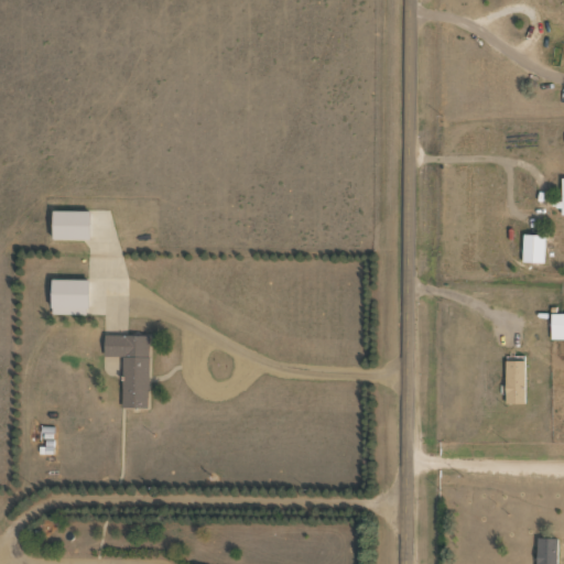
[(522,266),(545,266),(545,236),(522,236),(522,266)]
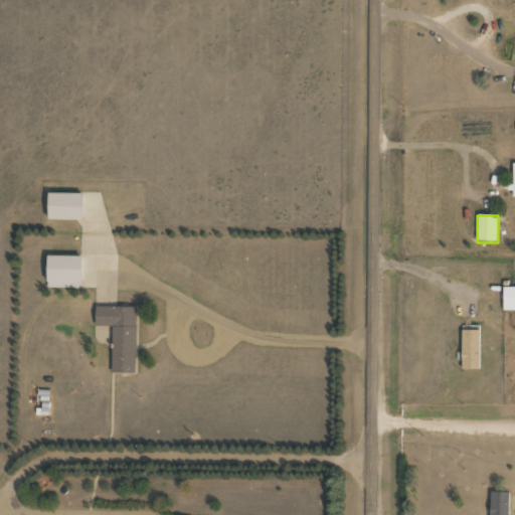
[(47,255),(47,288),(82,288),(82,255),(47,255)]
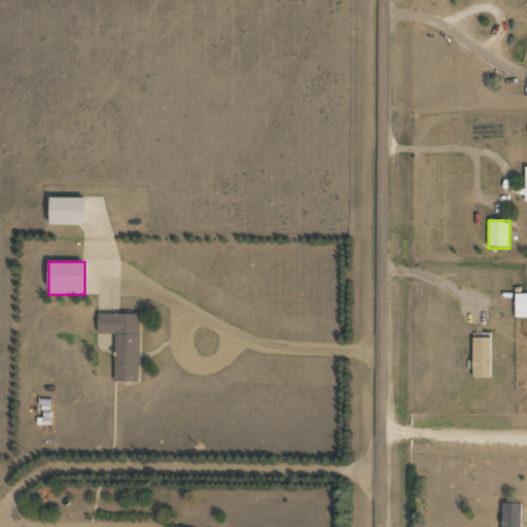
[(526,318),(526,293),(516,294),(516,318),(526,318)]
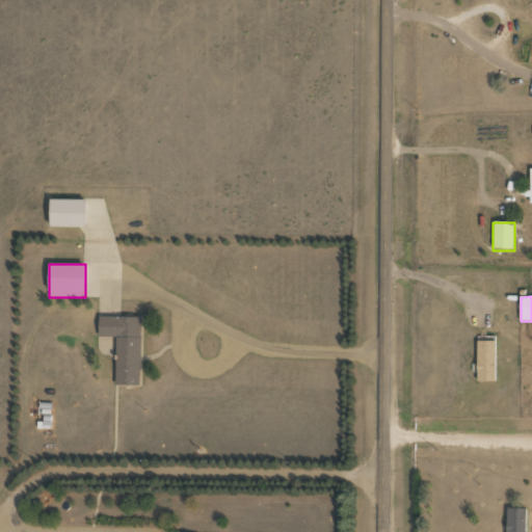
[(141,386),(141,317),(100,316),(100,337),(116,337),(116,384),(141,386)]
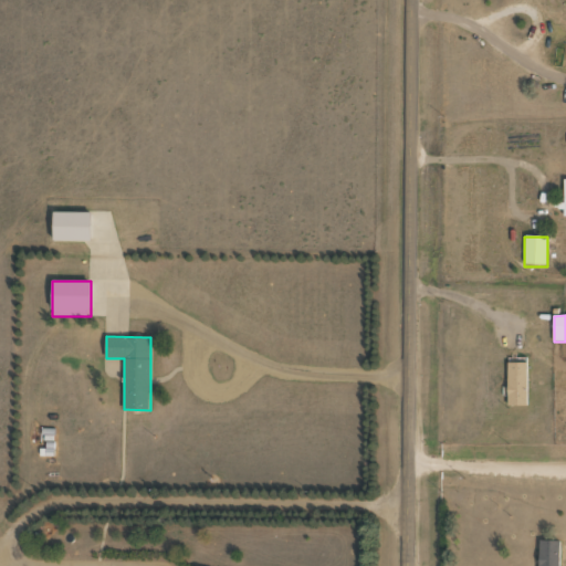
[(527,363),(507,363),(507,406),(527,406),(527,363)]
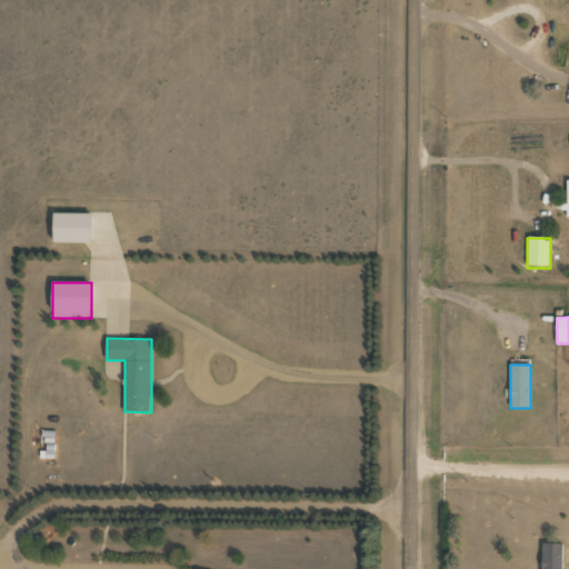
[(542,545),(542,568),(562,568),(563,545),(542,545)]
